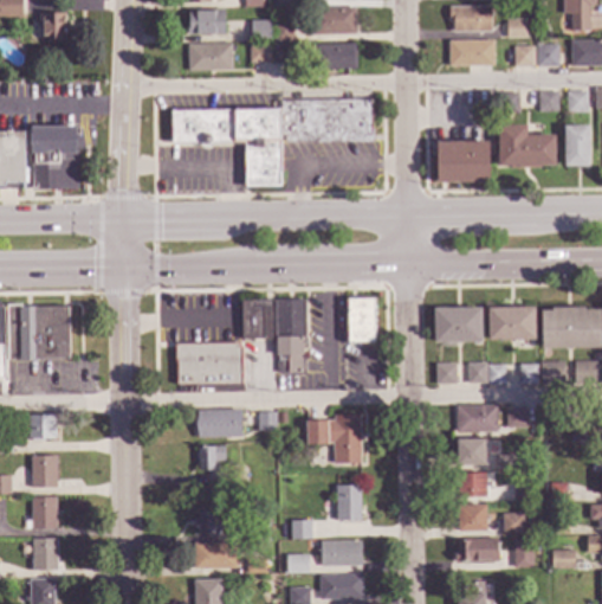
[(23,0),(24,15),(0,15),(0,0),(23,0)]
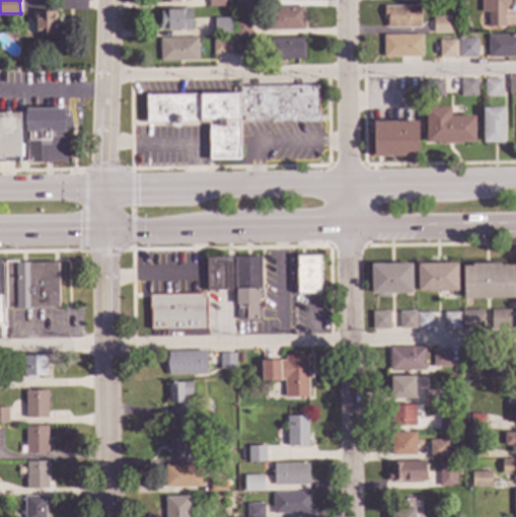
[(64,0),(64,8),(87,9),(87,0),(64,0)]
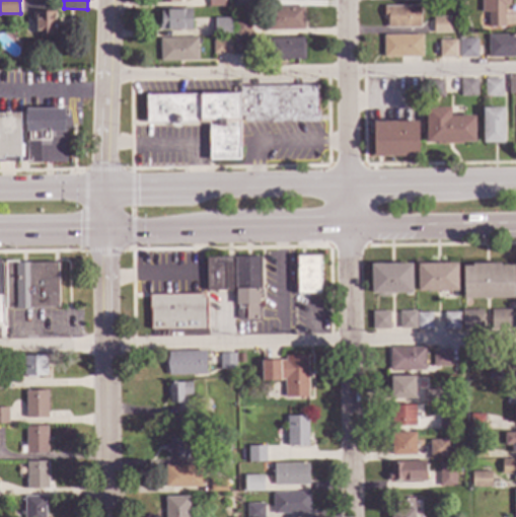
[(512,0),(512,3),(510,4),(510,6),(506,6),(506,26),(491,26),(491,11),(484,11),(484,0),(512,0)]
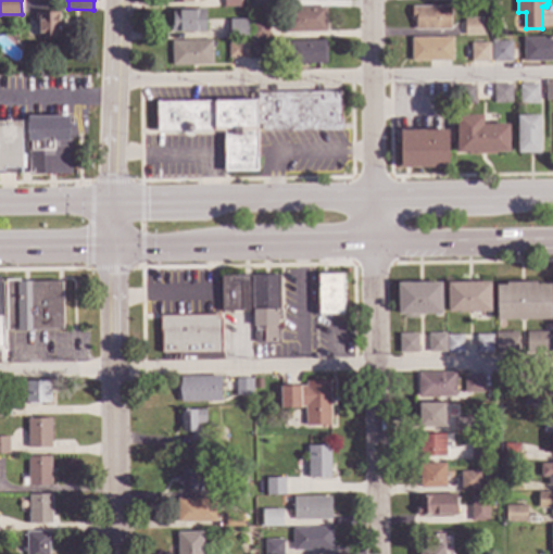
[(453,29),(417,29),(417,20),(414,20),(414,7),(453,5),(453,29)]
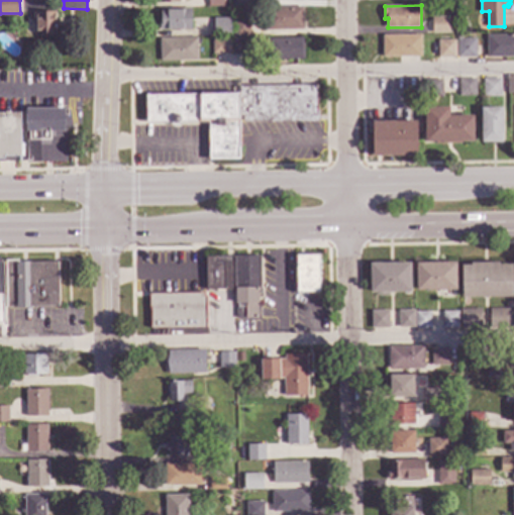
[(305,29),(268,30),(268,6),(305,6),(305,29)]
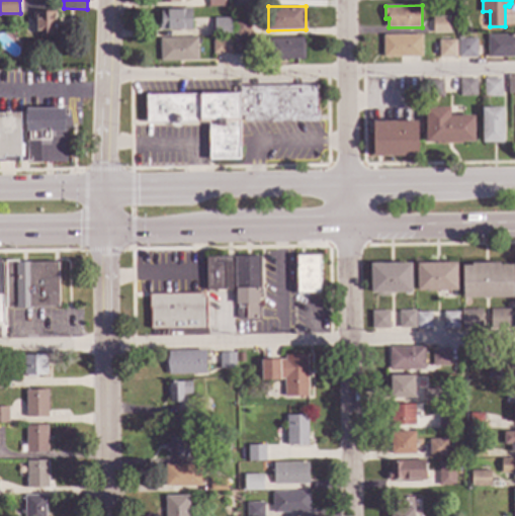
[(193,29),(163,29),(162,8),(193,8),(193,29)]
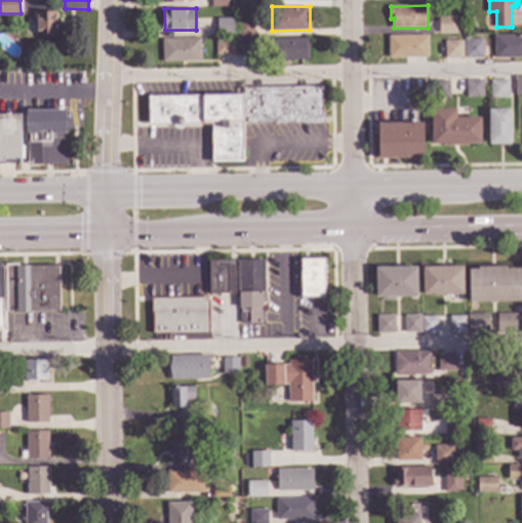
[(58,17),(61,17),(61,25),(58,25),(58,34),(38,35),(38,19),(35,16),(35,13),(38,11),(58,10),(58,17)]
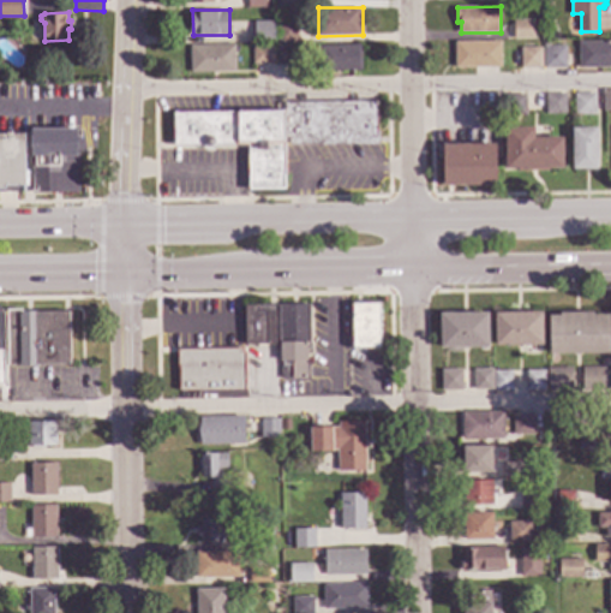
[(535,39),(516,39),(516,19),(535,19),(535,39)]
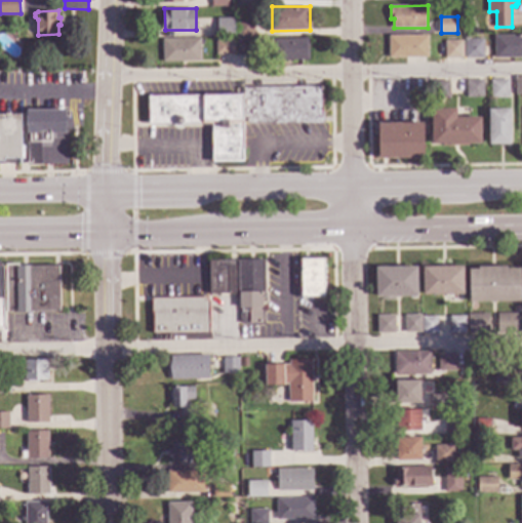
[(236,36),(219,36),(219,17),(236,17),(236,36)]
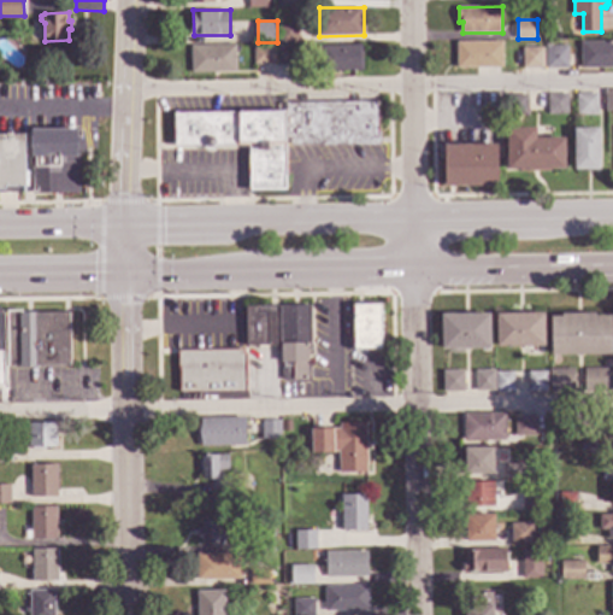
[(300,42),(281,42),(281,23),(300,23),(300,42)]
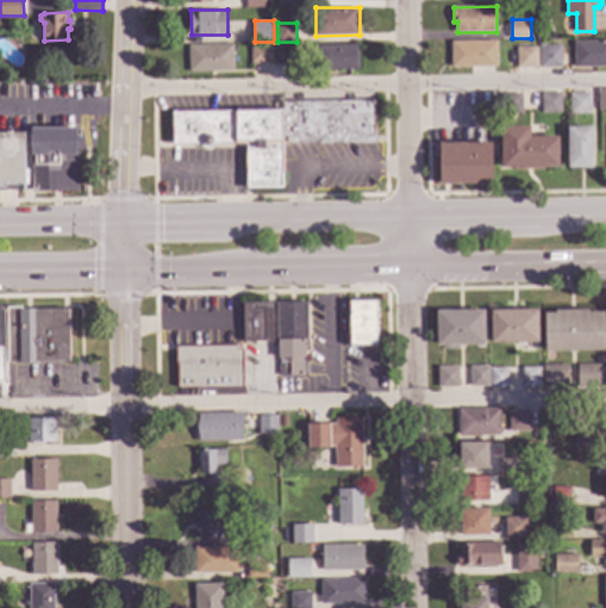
[(605,67),(576,67),(576,41),(605,39),(605,67)]
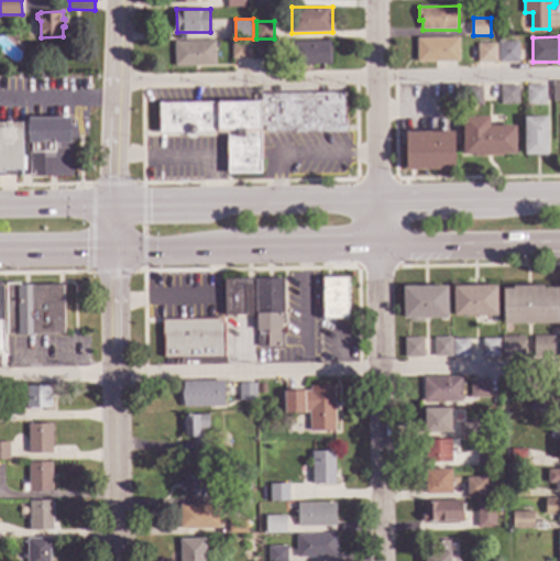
[(461,62),(419,62),(418,37),(461,37),(461,62)]
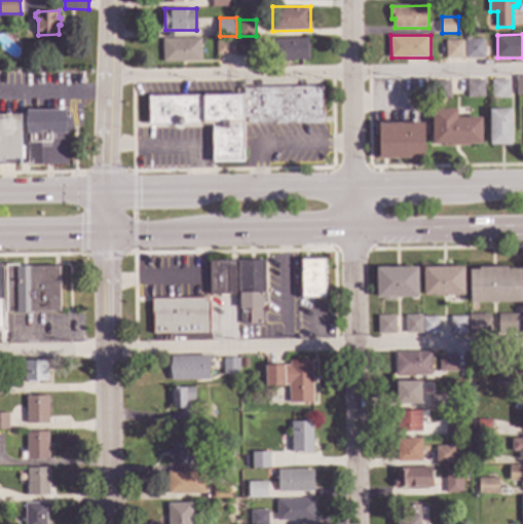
[(237,54),(219,54),(218,37),(236,37),(237,54)]
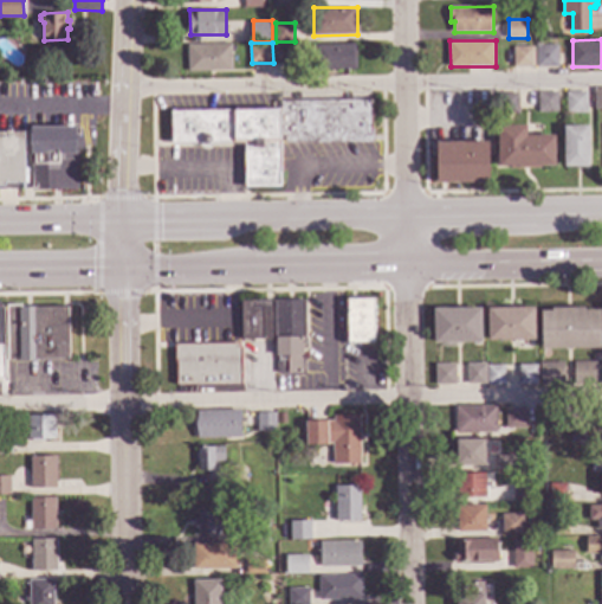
[(292,63),(274,63),(274,43),(292,43),(292,63)]
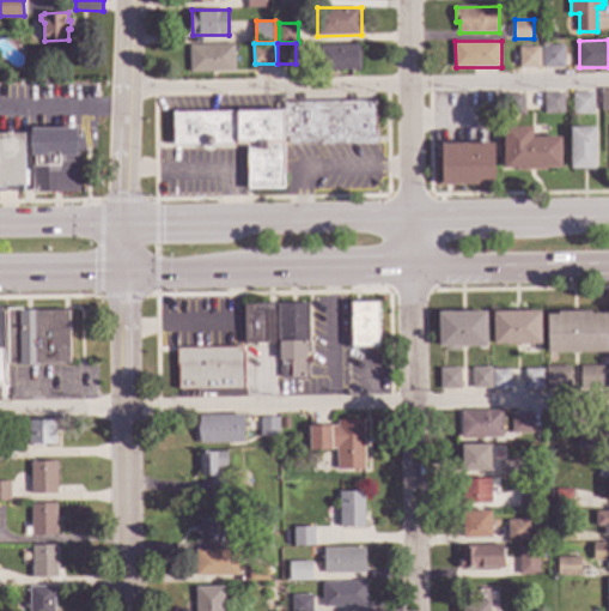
[(236,72),(193,72),(192,44),(236,44),(236,72)]
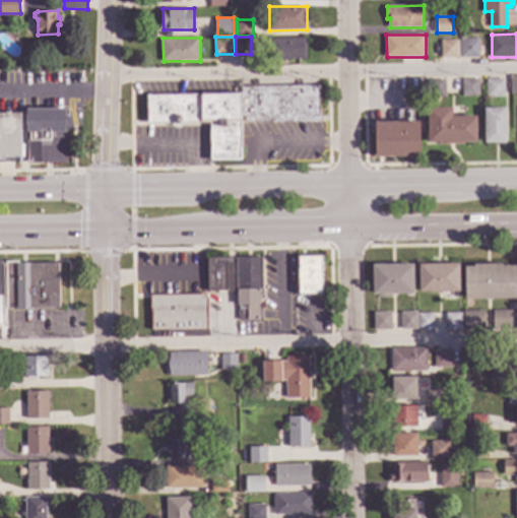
[(308,59),(271,59),(270,38),(307,38),(308,59)]
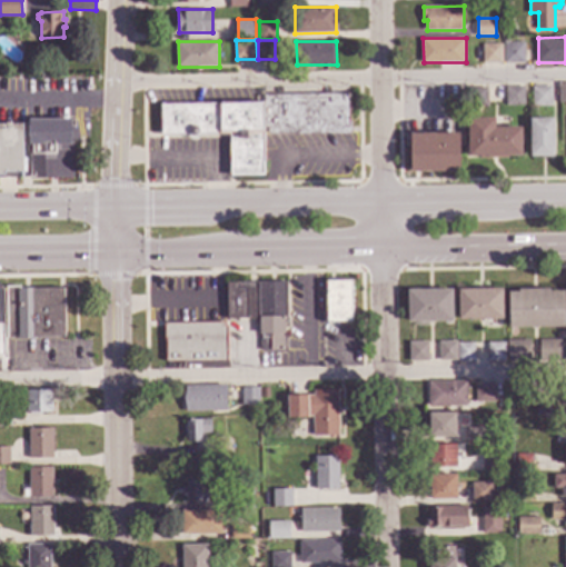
[(504,63),(484,63),(484,43),(504,43),(504,63)]
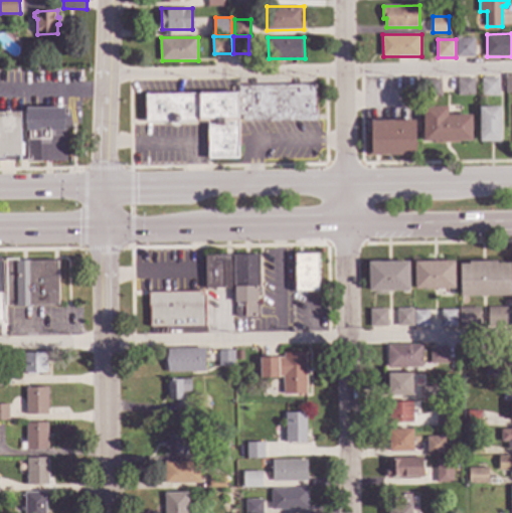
[(478,58),(458,58),(458,42),(478,41),(478,58)]
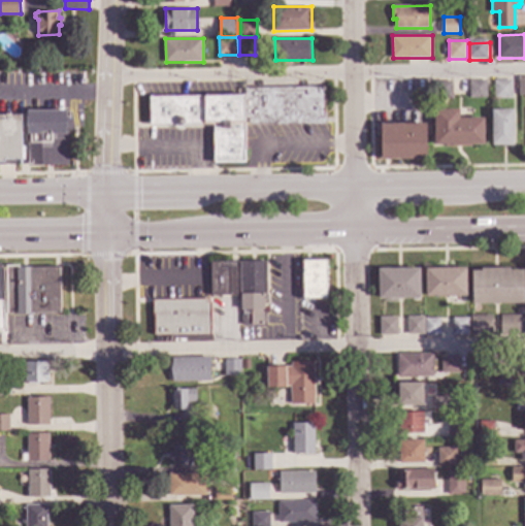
[(488,97),(470,97),(470,79),(487,79),(488,97)]
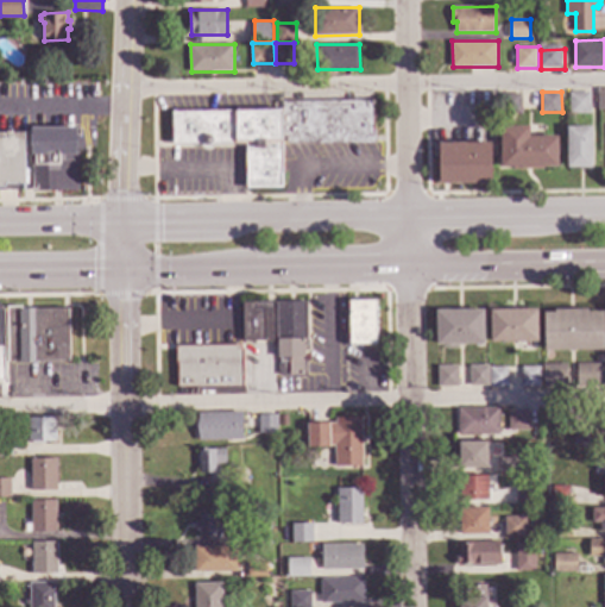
[(591,112),(572,113),(571,93),(591,92),(591,112)]
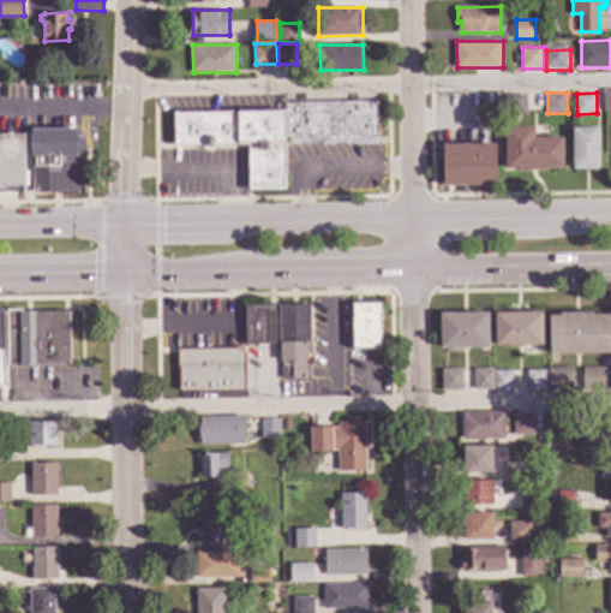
[(287,101),(378,100),(378,129),(382,129),(382,141),(292,143),(292,136),(287,136),(287,173),(286,173),(286,185),(251,186),(250,143),(178,144),(178,109),(280,108),(280,97),(287,97),(287,101)]
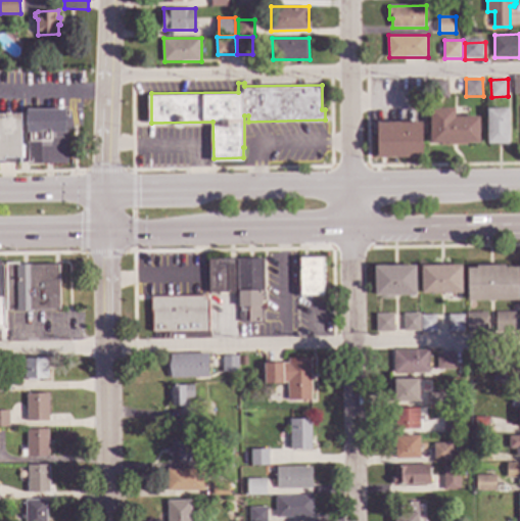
[(457,116),(480,115),(481,142),(468,142),(468,144),(442,144),(442,143),(432,143),(431,108),(457,107),(457,116)]
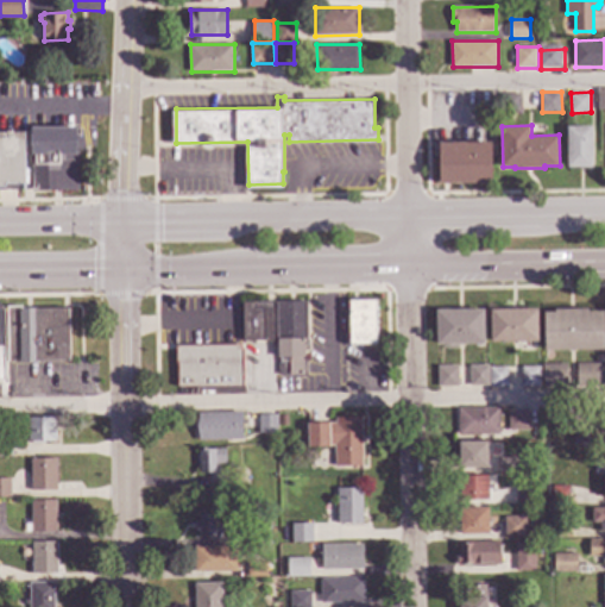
[(80,142),(79,155),(81,155),(81,191),(33,192),(33,187),(35,187),(35,155),(33,155),(32,142),(33,127),(77,126),(80,142)]
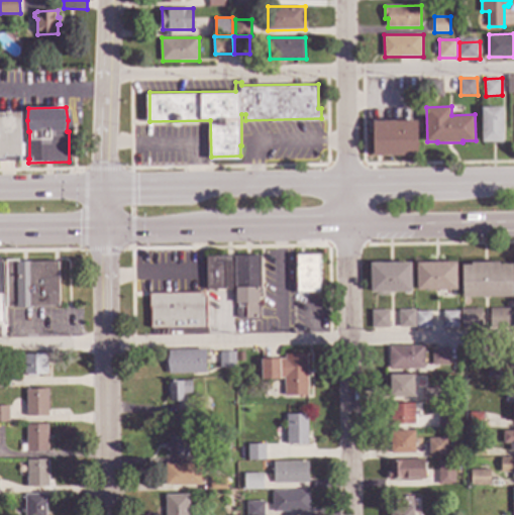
[(504,143),(493,143),(493,141),(483,141),(483,107),(504,107),(504,143)]
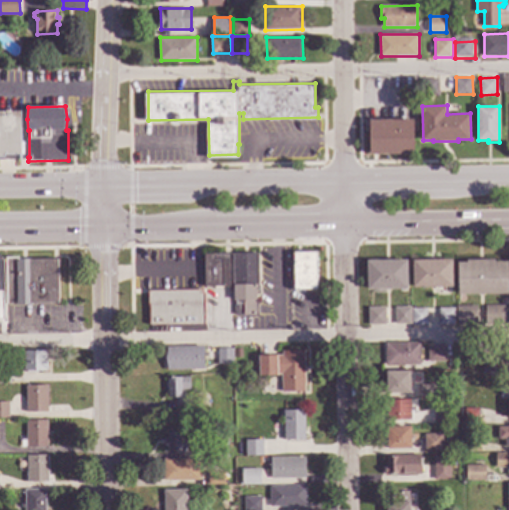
[(0,109),(23,109),(24,158),(0,158),(0,109)]
